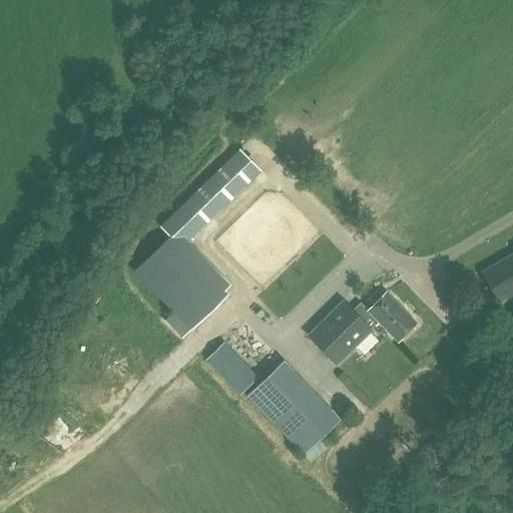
[(260,169),(239,148),(160,226),(183,248),(192,239),(191,237),(260,169)]
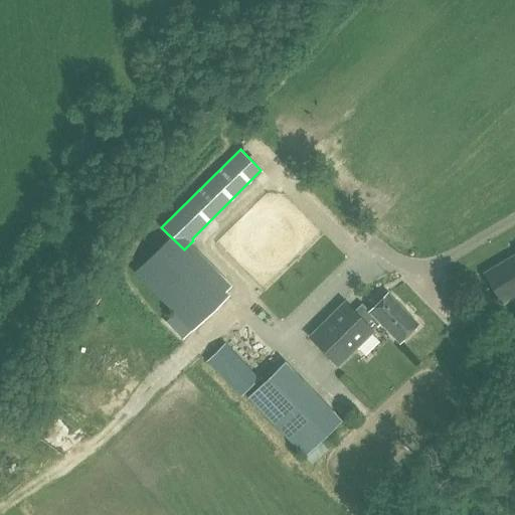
[(274,274),(324,226),(294,194),(269,217),(281,231),(270,241),(280,251),(265,265),(274,274)]
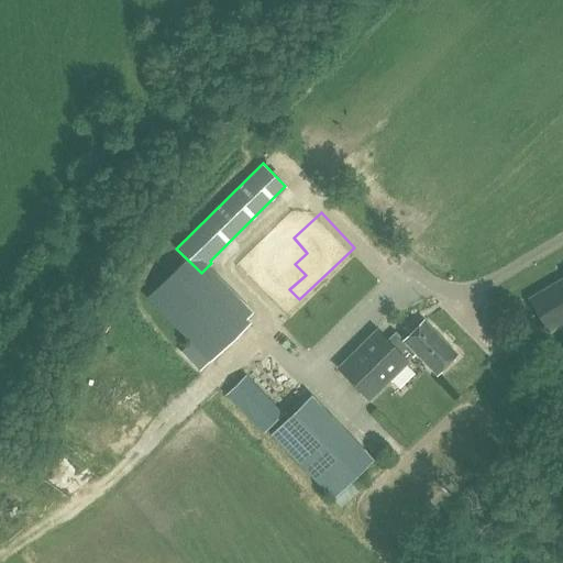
[(250,322),(187,258),(147,298),(191,343),(184,351),(201,370),(250,322)]
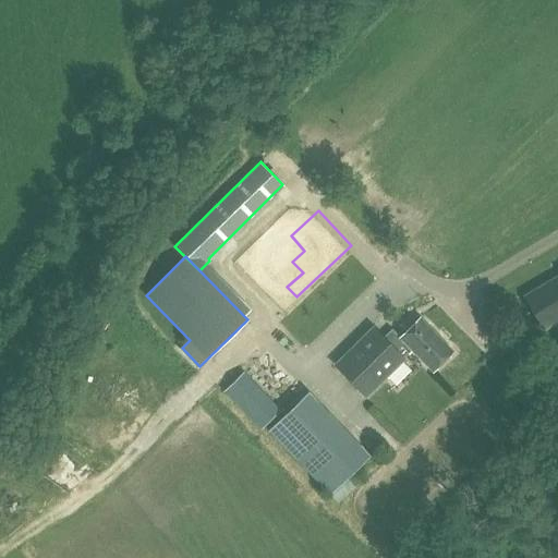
[(557,276),(543,286),(542,286),(525,295),(545,328),(557,319),(557,276)]
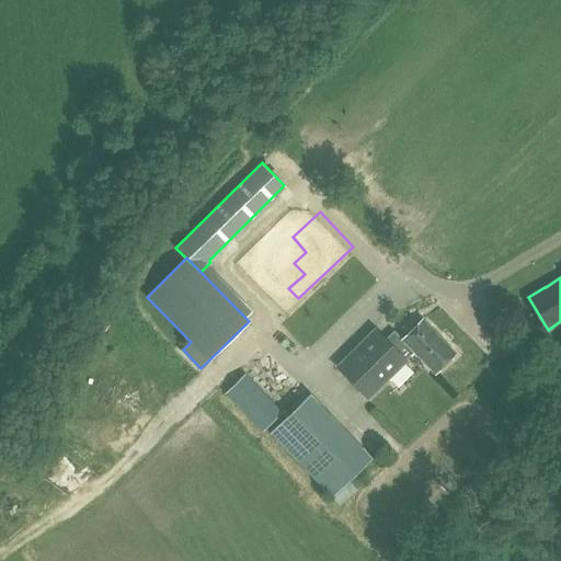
[(422,322),(403,341),(401,342),(399,345),(404,350),(409,354),(412,351),(435,374),(454,354),(422,322)]
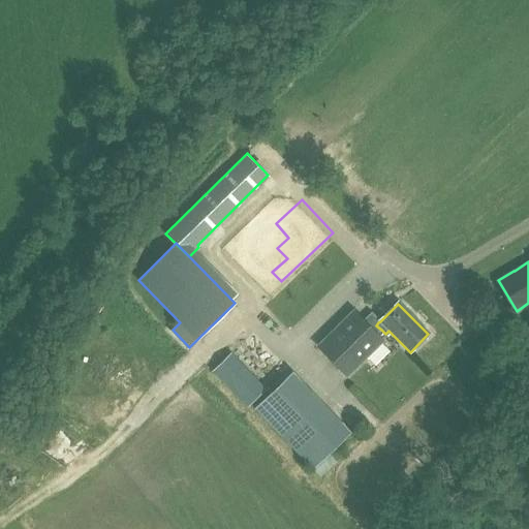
[(380,321),(372,313),(363,322),(347,306),(308,346),(335,373),(381,330),(376,325),(380,321)]
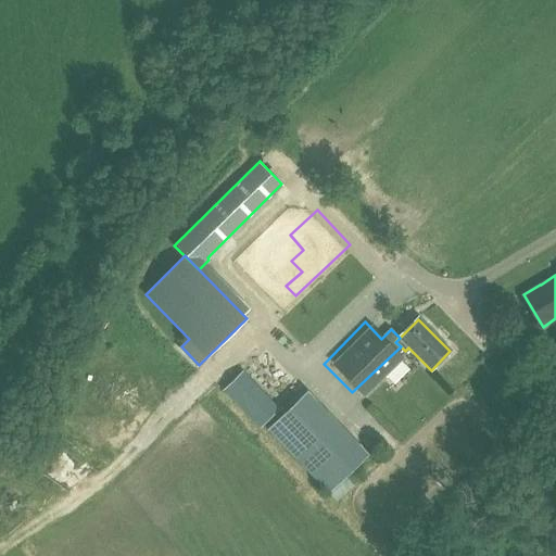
[(261,428),(279,411),(242,371),(223,390),(261,428)]
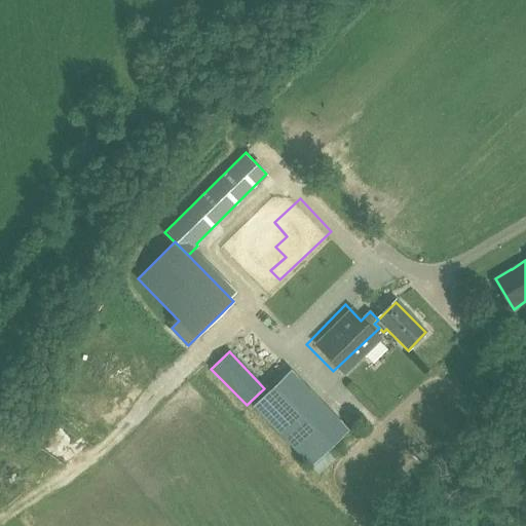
[(252,407),(310,467),(349,429),(291,370),(252,407)]
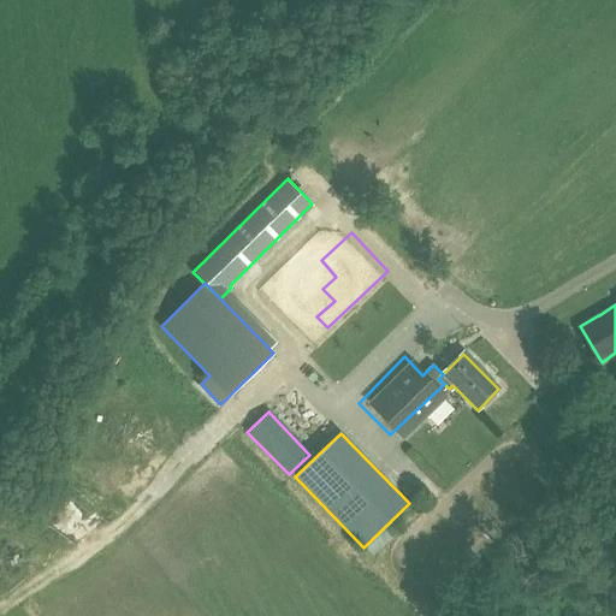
[(69,496),(55,517),(89,539),(104,517),(69,496)]
